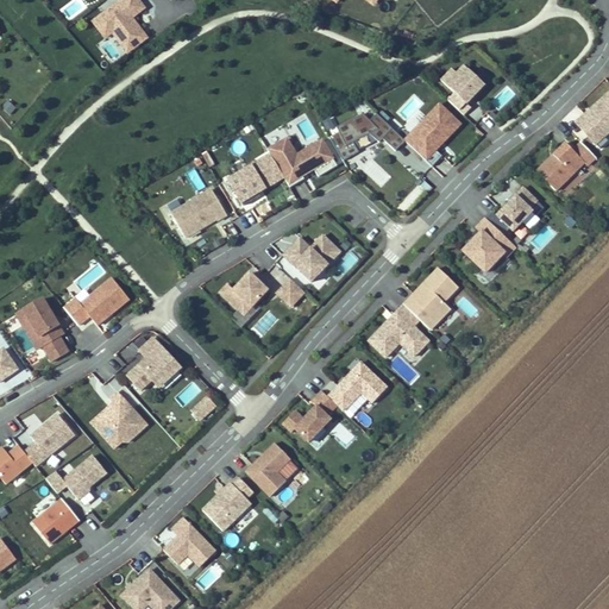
[(131,18),(142,11),(137,5),(140,2),(138,0),(120,0),(100,16),(112,32),(127,52),(146,38),(131,18)]
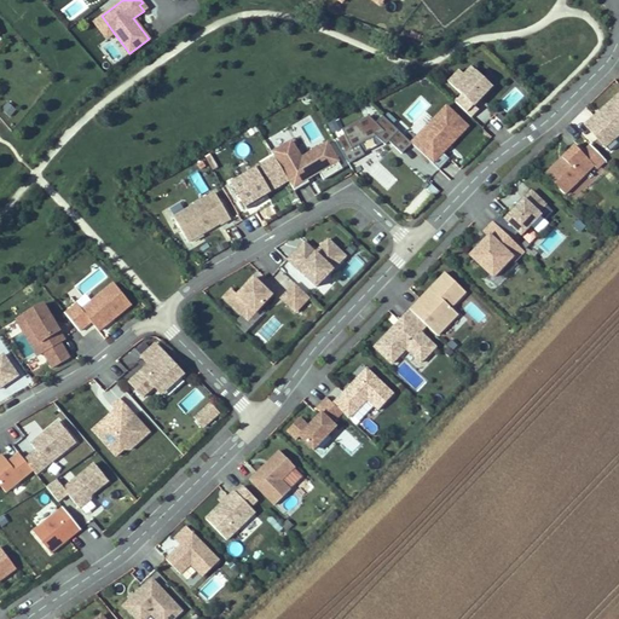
[(114,33),(102,16),(94,22),(106,39),(114,33)]
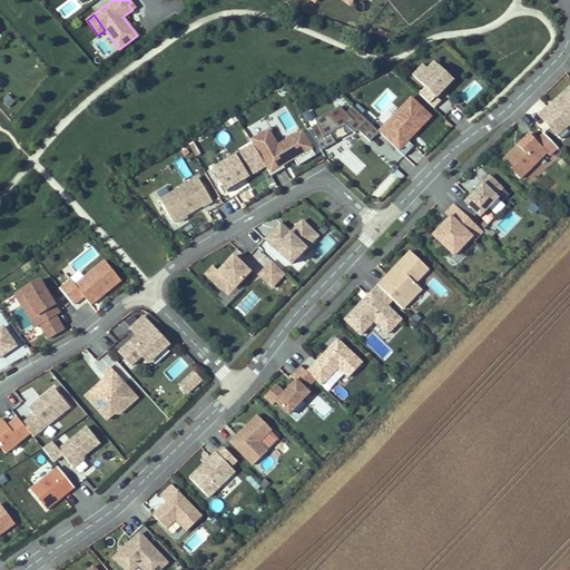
[(443,89),(453,79),(434,61),(428,69),(423,65),(413,76),(425,87),(419,94),(434,108),(441,101),(436,97),(443,89)]
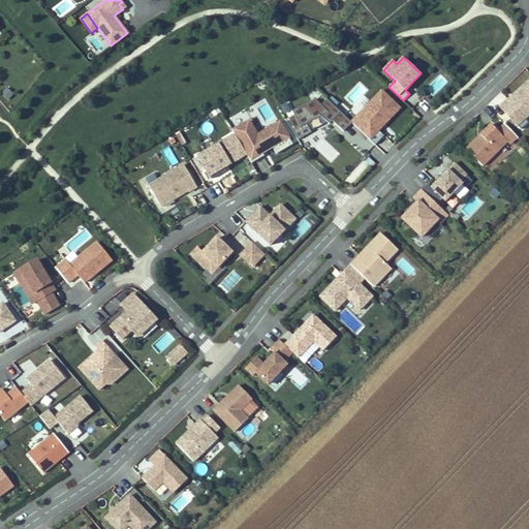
[(524,118),(528,113),(528,80),(515,93),(517,96),(502,111),(521,129),(528,123),(524,118)]
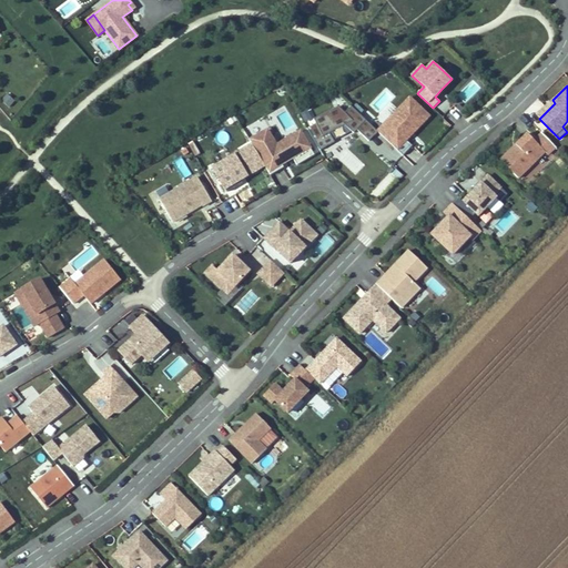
[(437,99),(444,91),(442,89),(435,97),(437,99)]
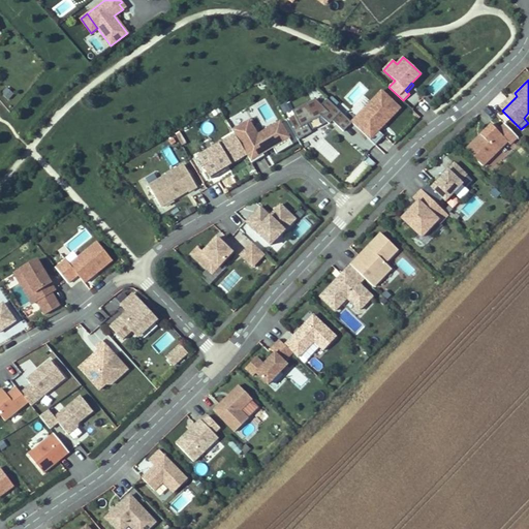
[(6,87),(1,93),(9,99),(14,92),(6,87)]
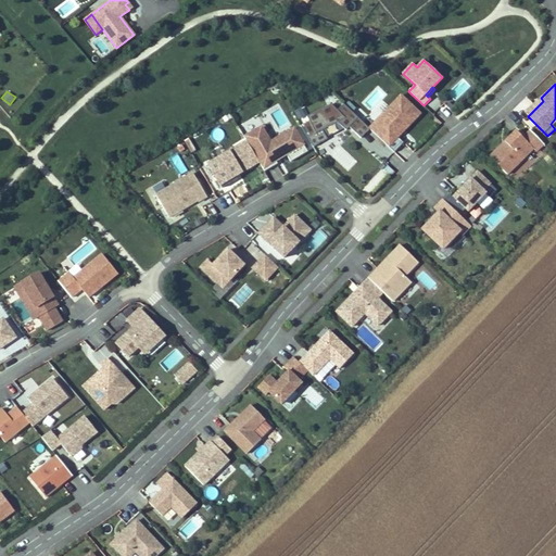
[(397,137),(420,114),(401,96),(369,128),(369,129),(394,152),(404,143),(397,137)]
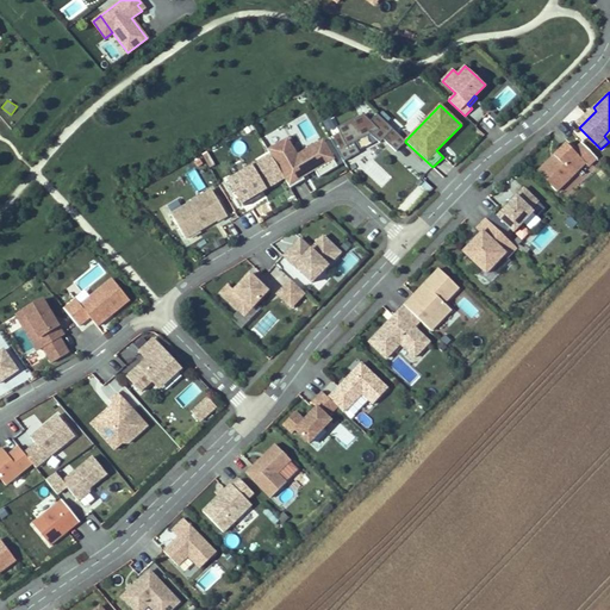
[(354,143),(371,135),(380,142),(384,139),(396,151),(405,142),(405,141),(377,114),(371,122),(363,114),(337,128),(338,134),(330,138),(344,161),(359,153),(354,143)]
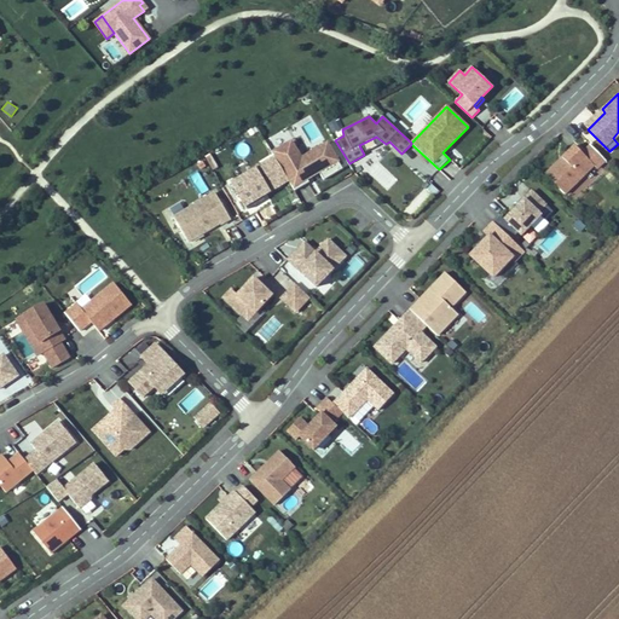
[(343,168),(330,145),(305,161),(293,140),(272,152),(275,156),(288,179),(295,191),(311,181),(308,178),(320,172),(325,179),(343,168)]
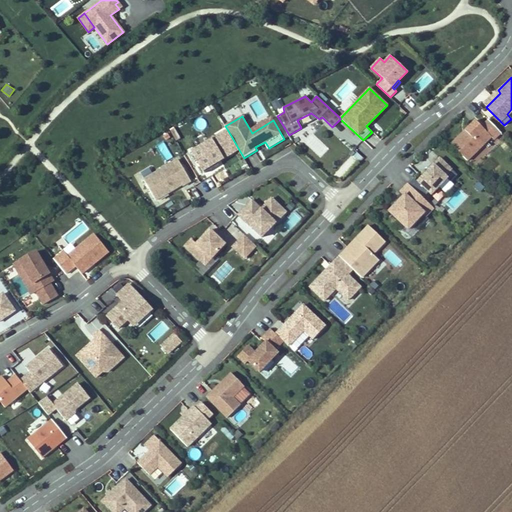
[(476,121),(451,144),(467,160),(491,137),(494,140),(501,133),(489,120),(482,127),(476,121)]
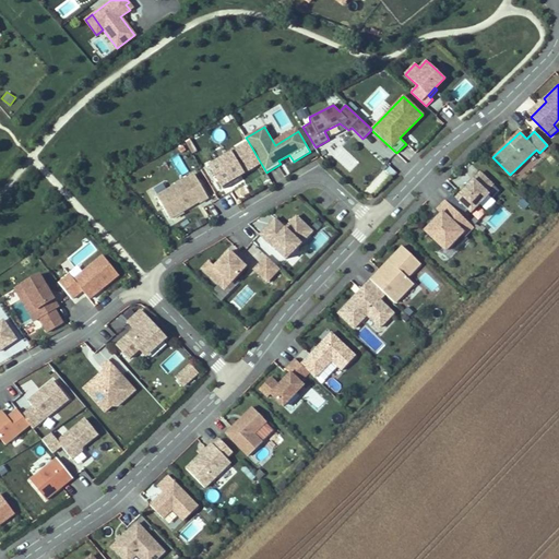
[(221,186),(260,162),(248,141),(207,164),(221,186)]
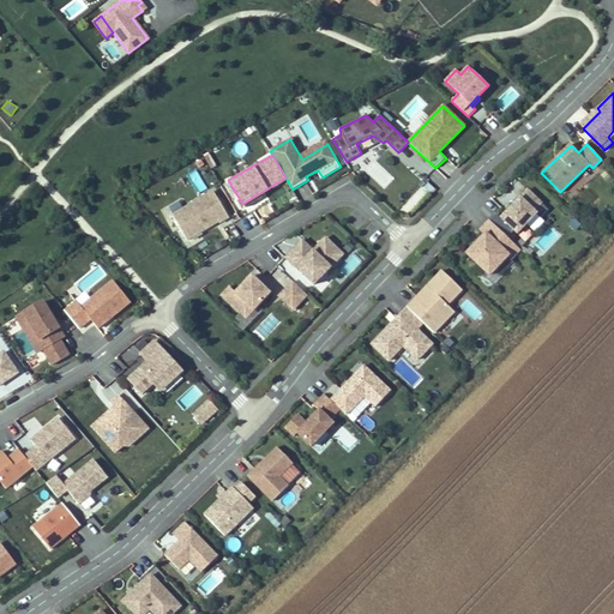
[(385,188),(395,179),(374,161),(365,170),(385,188)]
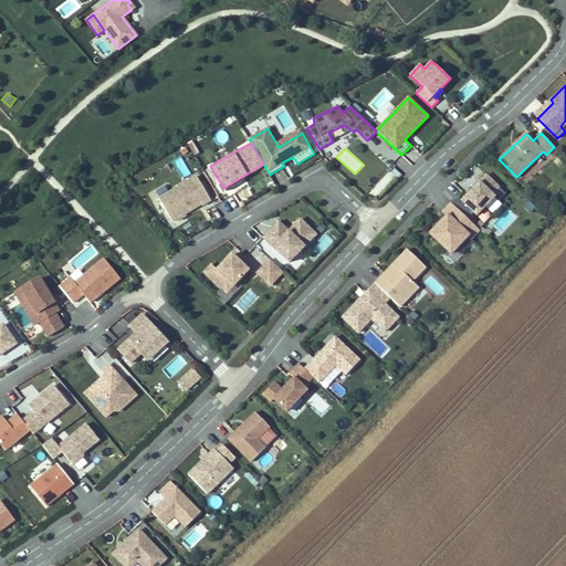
[(458,197),(451,203),(468,219),(474,212),(478,216),(494,197),(492,195),(499,187),(486,175),(462,200),(458,197)]
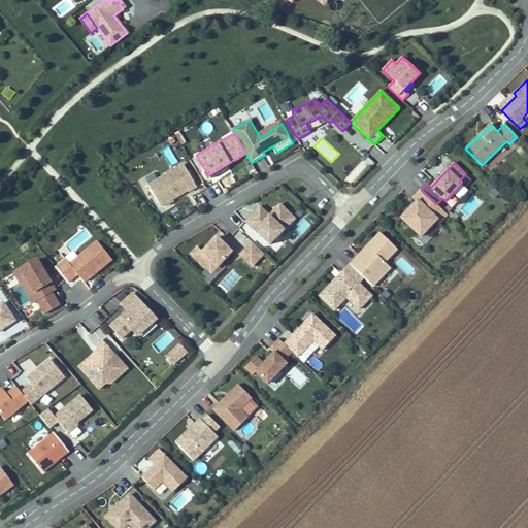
[(184,165),(149,186),(161,206),(188,191),(188,192),(196,187),(184,165)]
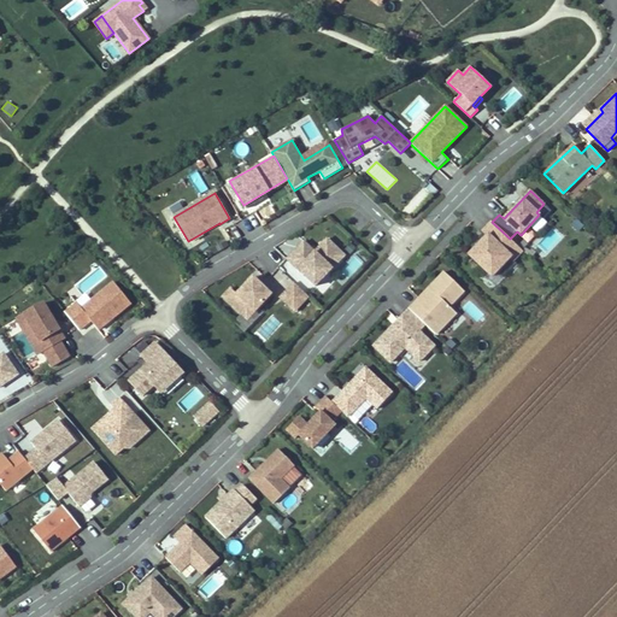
[(579,231),(585,225),(568,210),(562,216),(579,231)]
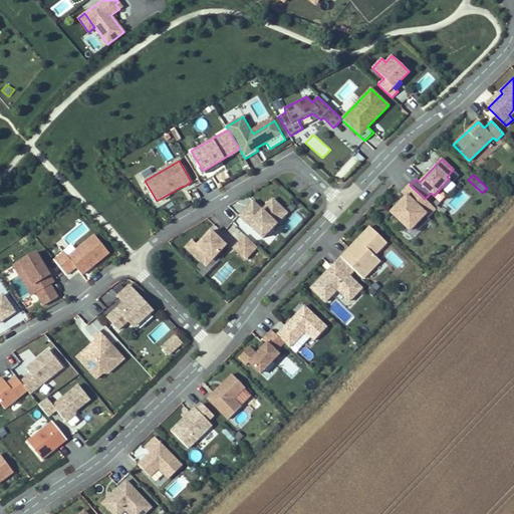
[(400,207),(393,214),(410,230),(425,214),(428,217),(435,209),(425,199),(410,185),(403,193),(406,196),(398,205),(400,207)]
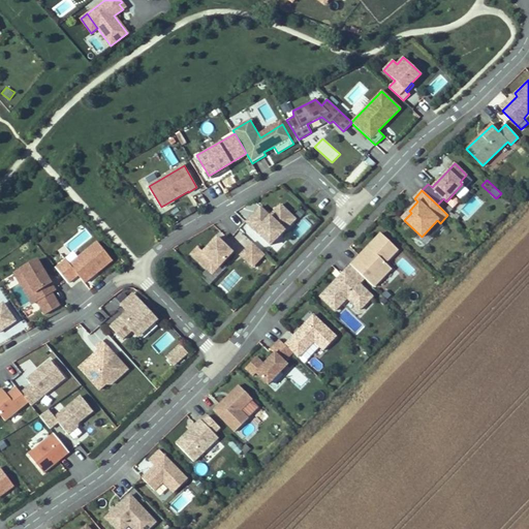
[(270,216),(260,207),(256,211),(269,222),(283,207),(280,205),(270,216)]
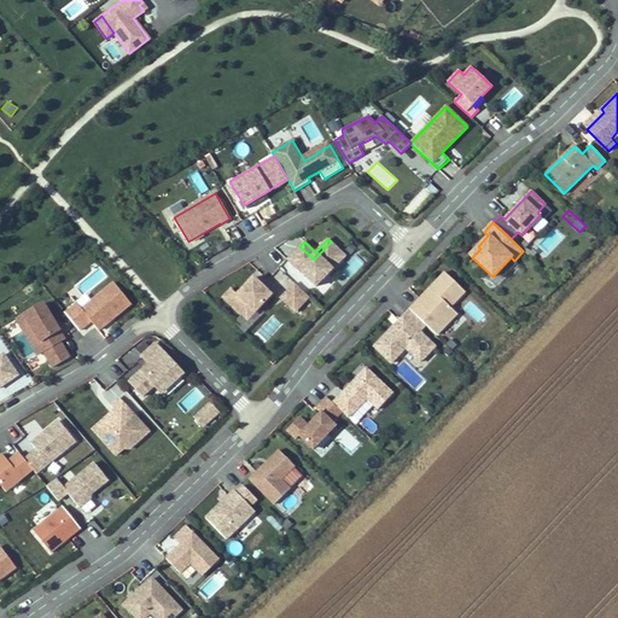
[(315,286),(345,256),(331,242),(314,260),(299,246),(287,260),(315,286)]
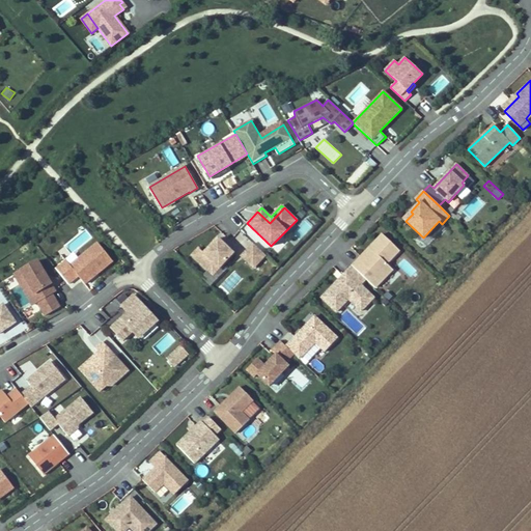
[(243,249),(250,242),(240,231),(231,239),(243,249)]
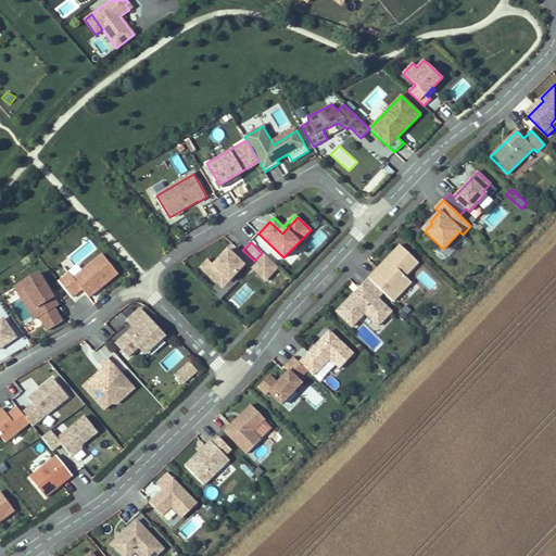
[(405,276),(418,263),(400,245),(384,261),(389,265),(379,276),(375,272),(368,278),(383,293),(393,302),(412,282),(405,276)]
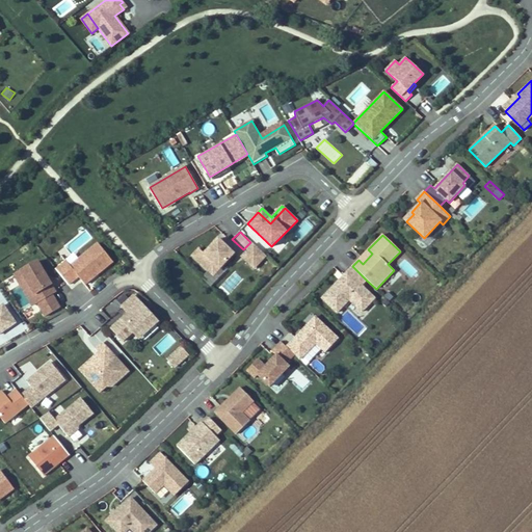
[(219,269),(234,254),(219,240),(215,244),(214,243),(204,254),(198,248),(192,256),(208,270),(214,264),(219,269)]
